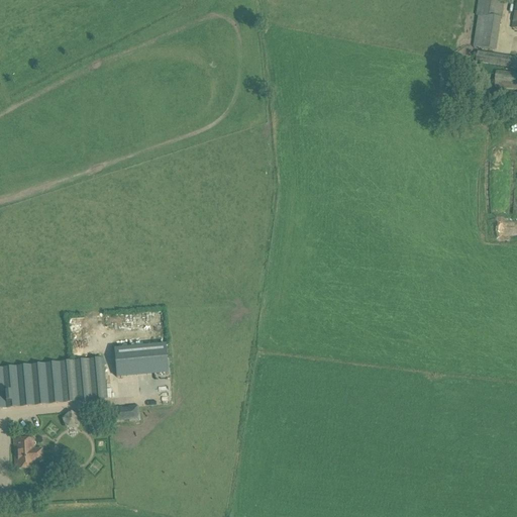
[(479,16),(475,47),(496,52),(500,20),(502,20),(505,0),(479,0),(477,16),(479,16)]
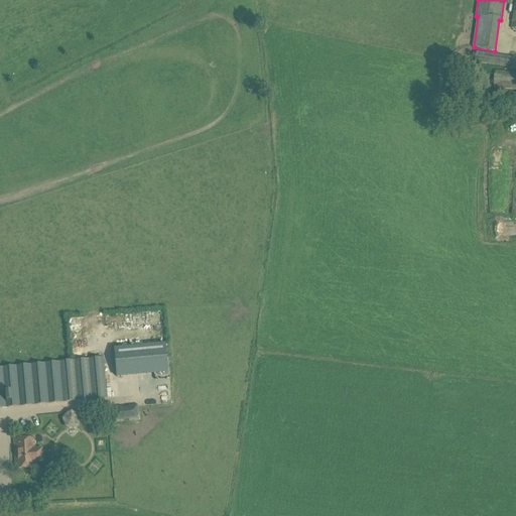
[(515,57),(478,52),(475,63),(515,69),(515,68),(515,57)]
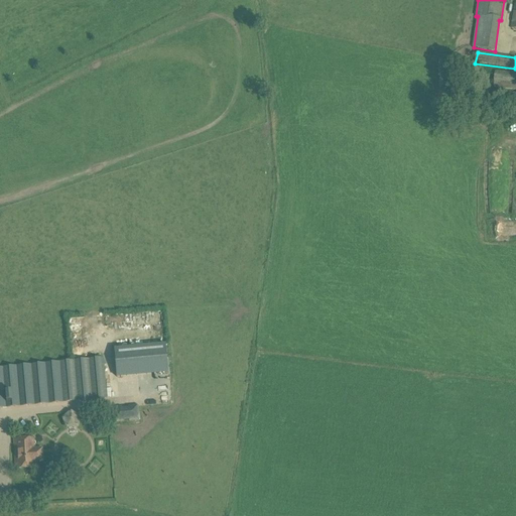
[(515,73),(496,71),(494,89),(515,90),(515,73)]
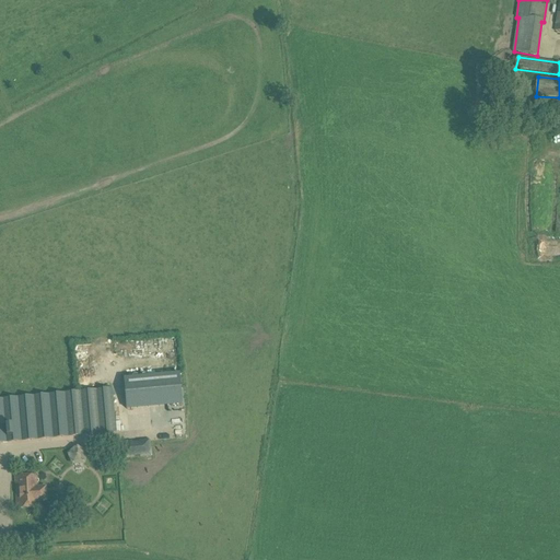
[(479,84),(478,95),(494,97),(497,86),(479,84)]
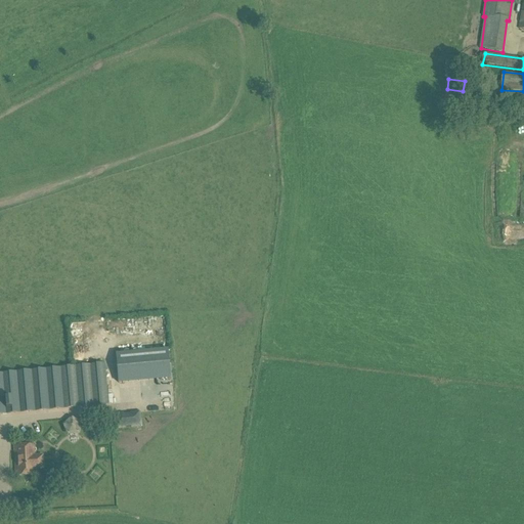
[(523,94),(501,92),(500,101),(523,103),(523,114),(523,127),(523,126),(523,94)]
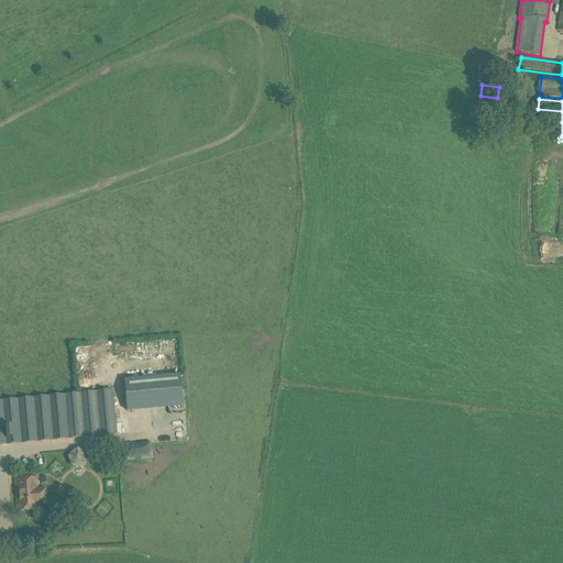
[(63,395),(0,401),(0,445),(67,439),(119,434),(116,392),(63,395)]
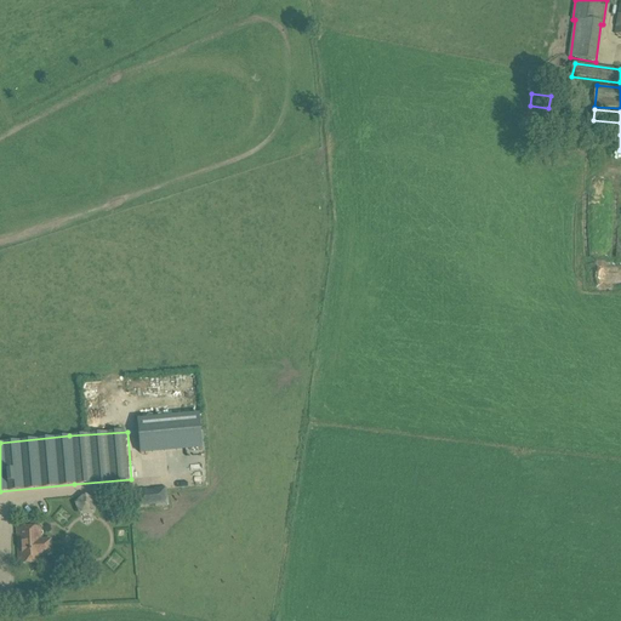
[(136,494),(137,508),(164,506),(163,491),(136,494)]
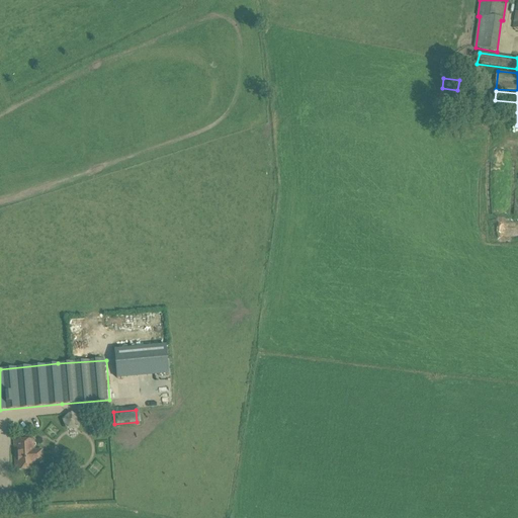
[(74,413),(65,420),(70,431),(81,431),(84,418),(74,413)]
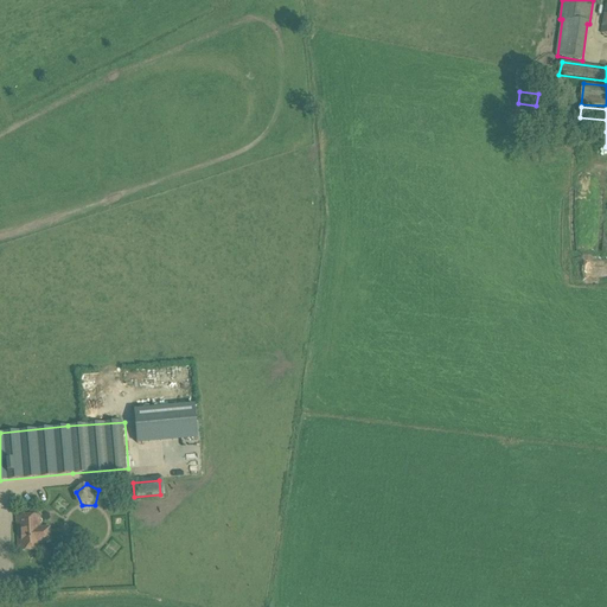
[(50,503),(53,509),(62,503),(58,497),(50,503)]
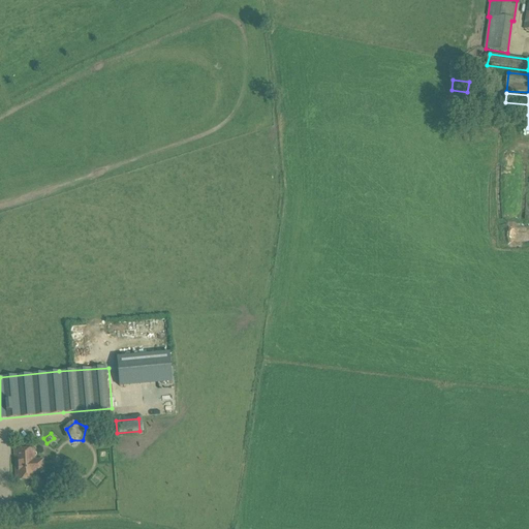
[(34,450),(16,452),(17,480),(38,479),(38,474),(44,473),(43,461),(35,461),(34,450)]
